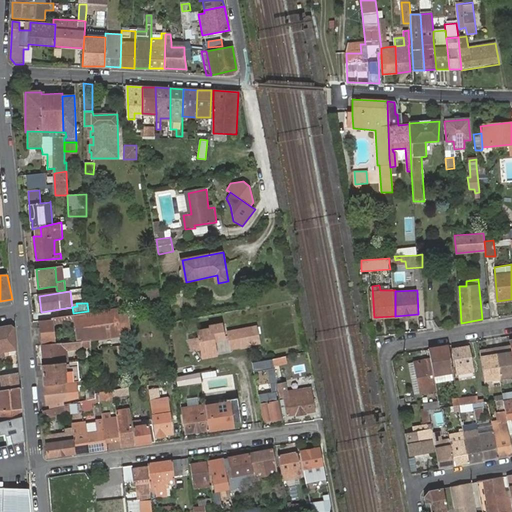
[(121,337),(118,307),(88,311),(73,313),(74,320),(77,341),(81,340),(90,339),(90,341),(93,340),(121,337)]
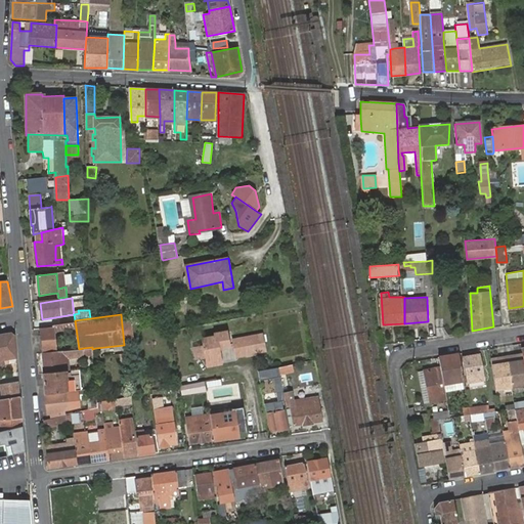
[(52,326),(39,329),(42,353),(56,351),(53,331),(76,328),(75,320),(52,324),(52,326)]
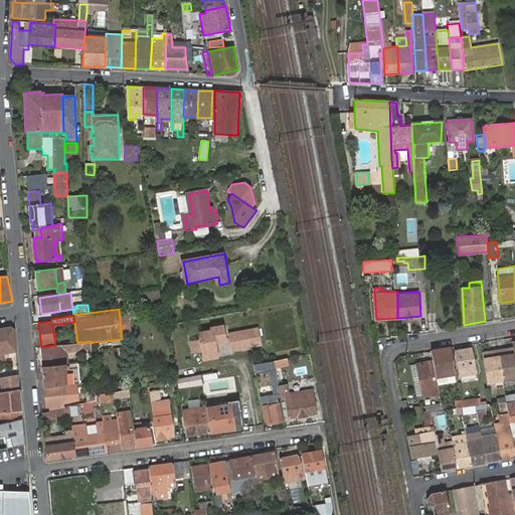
[(131,335),(128,316),(120,317),(122,336),(131,335)]
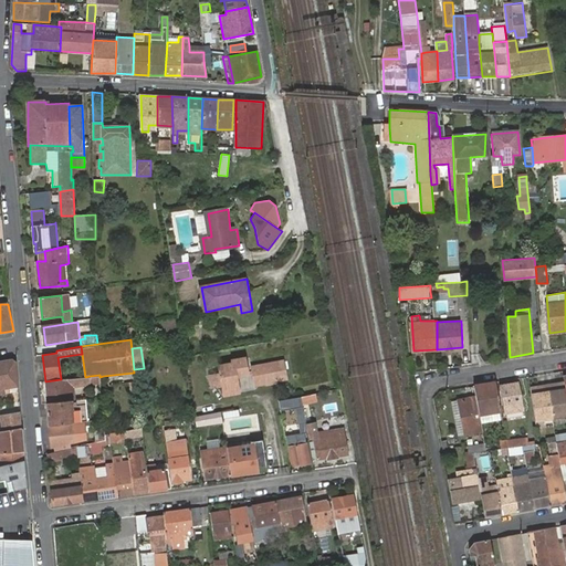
[(247,374),(244,358),(231,360),(232,363),(230,364),(224,364),(218,366),(218,368),(219,374),(208,376),(210,386),(221,385),(222,392),(237,390),(234,376),(247,374)]
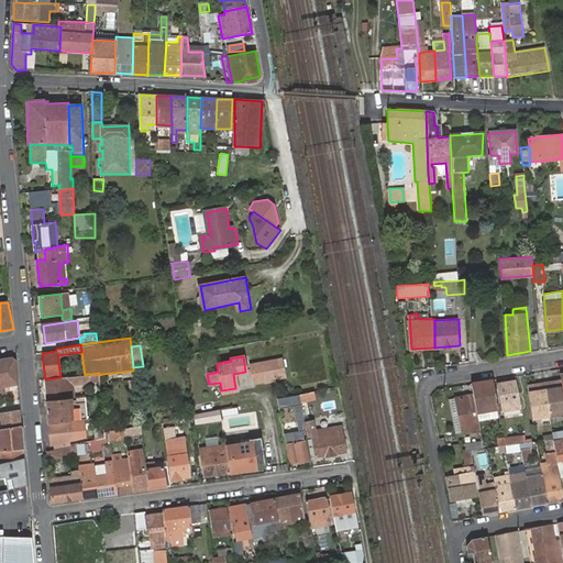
[(12,357),(0,359),(0,395),(4,395),(3,386),(18,384),(15,360),(12,357)]
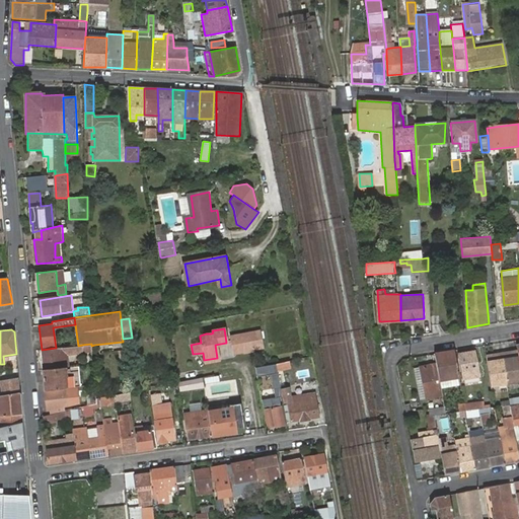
[(261,329),(230,335),(233,352),(264,347),(261,329)]
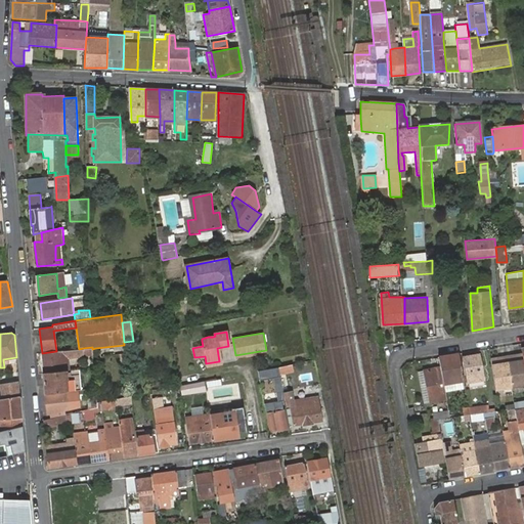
[(83,355),(93,354),(92,349),(92,347),(83,348),(83,355)]
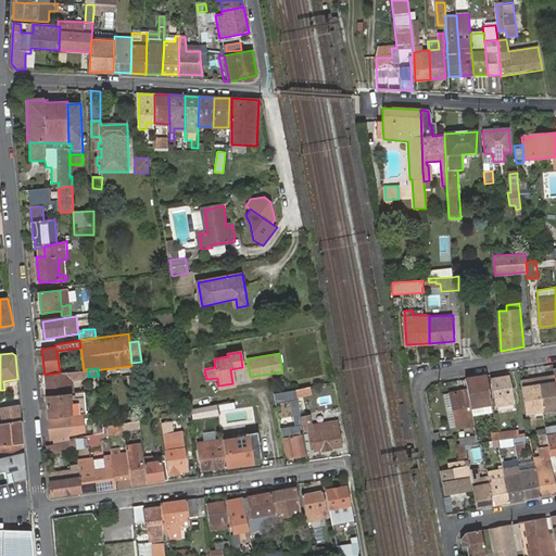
[(72,379),(88,377),(88,369),(84,370),(60,373),(45,375),(47,396),(73,393),(72,379)]
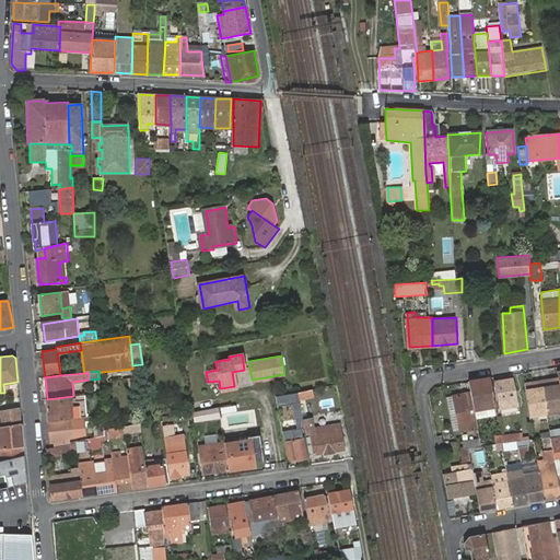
[(490,378),(468,382),(470,393),(474,409),(496,406),(490,378)]
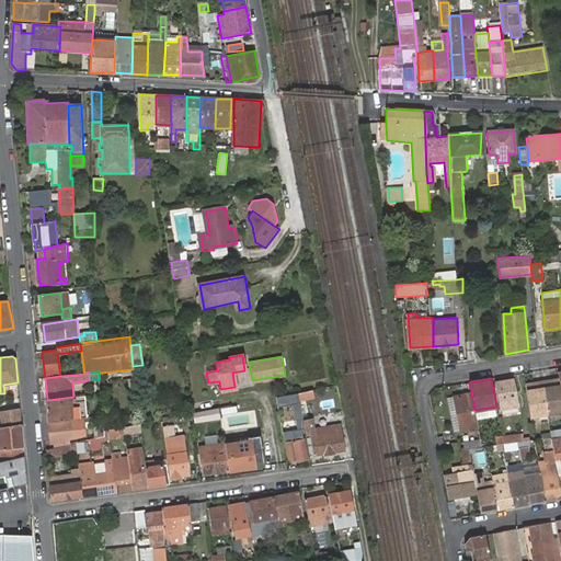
[(514,402),(515,408),(519,407),(515,379),(495,382),(500,410),(504,409),(503,403),(514,402)]
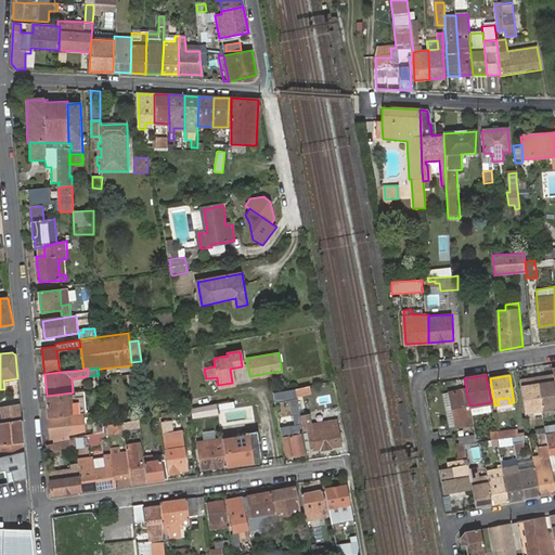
[(543,379),(537,381),(541,410),(554,407),(554,390),(552,375),(543,377),(543,379)]
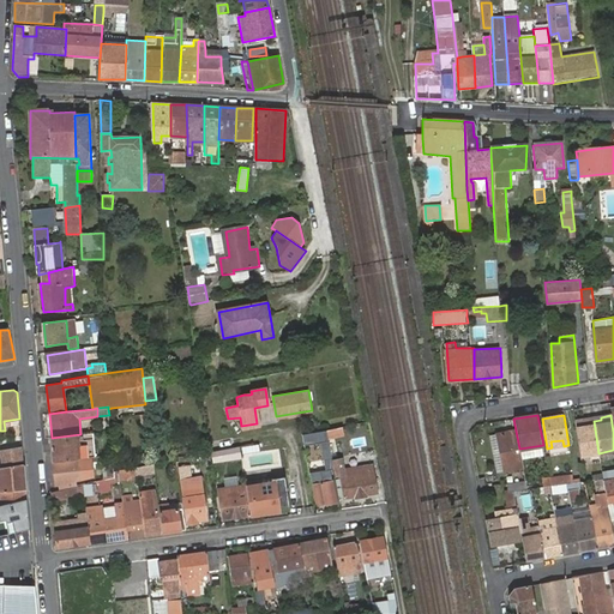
[(585,420),(576,421),(581,456),(599,453),(594,421),(585,423),(585,420)]
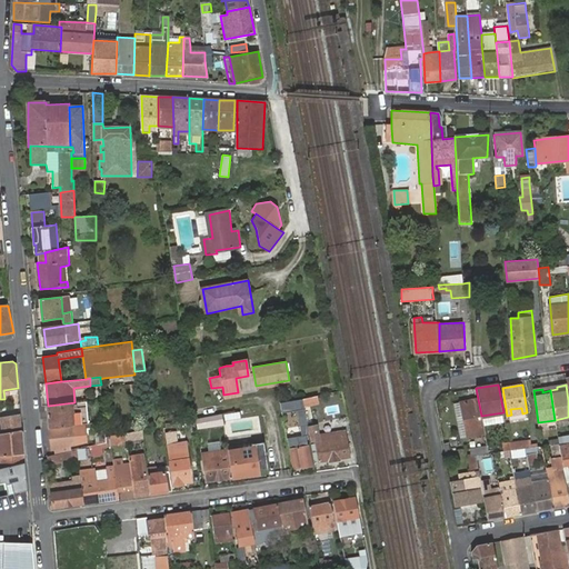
[(305,410),(302,398),(280,402),(282,413),(305,410)]
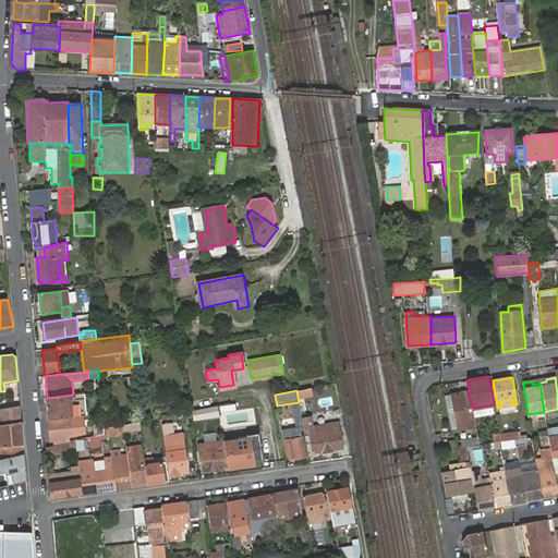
[(472,408),(469,391),(451,393),(458,427),(475,424),(472,408)]
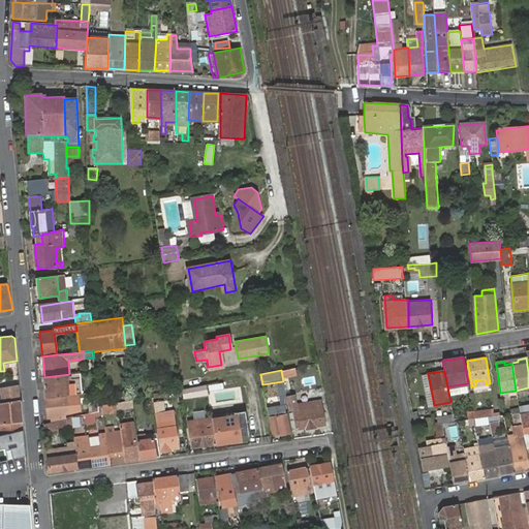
[(44,377),(47,398),(73,395),(79,394),(82,393),(81,373),(69,374),(44,377)]
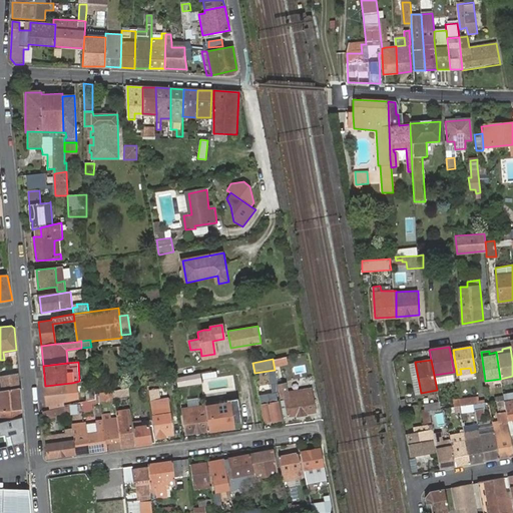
[(421,393),(415,362),(409,364),(416,394),(421,393)]
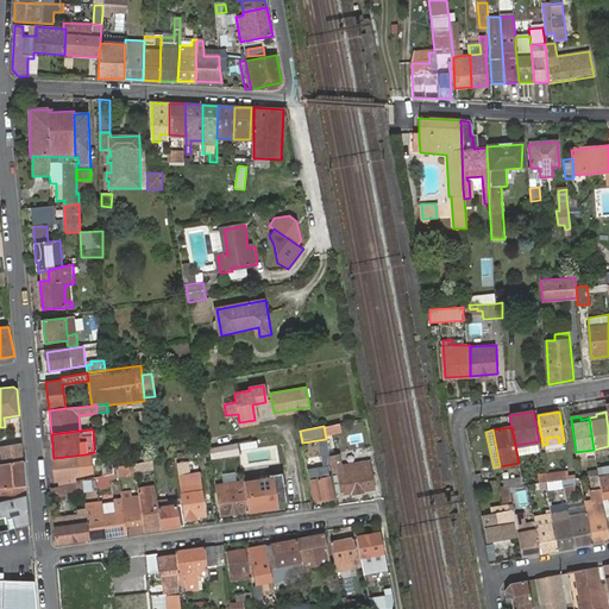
[(238,443),(223,445),(224,456),(239,453),(239,451),(238,443)]
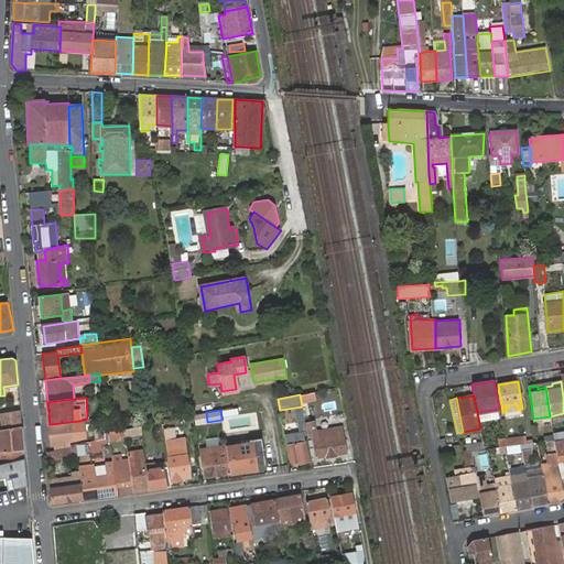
[(6,422),(22,419),(21,411),(4,413),(6,422)]
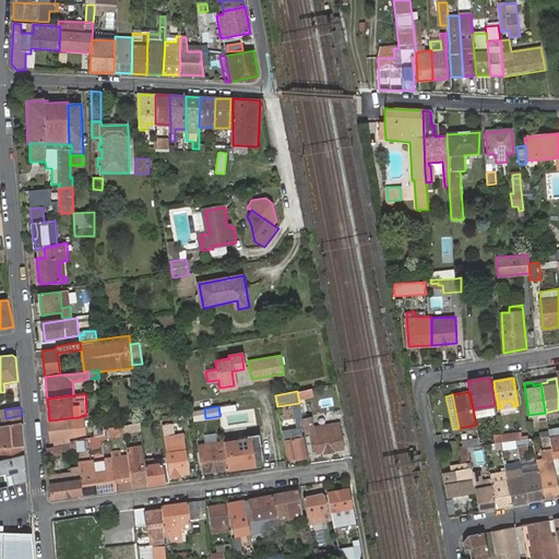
[(204,408),(191,412),(193,420),(205,418),(204,408)]
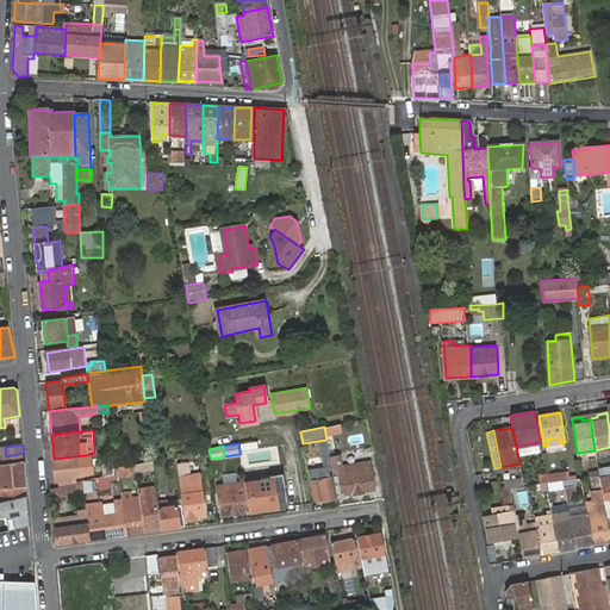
[(56,483),(58,481),(76,478),(86,475),(93,474),(91,461),(85,462),(85,455),(54,459),(56,483)]
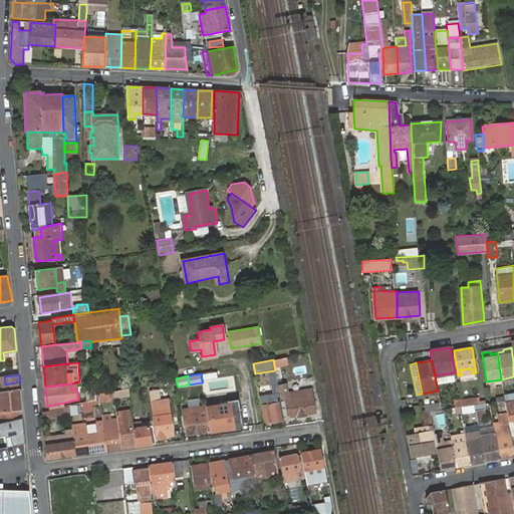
[(279,384),(282,399),(289,398),(285,383),(279,384)]
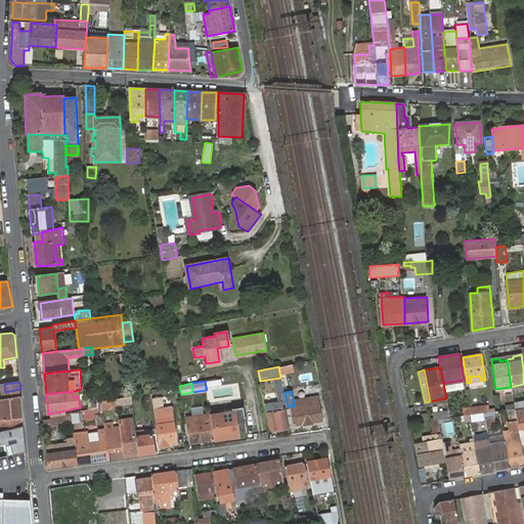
[(0,411),(2,431),(24,426),(20,396),(0,399),(0,411)]
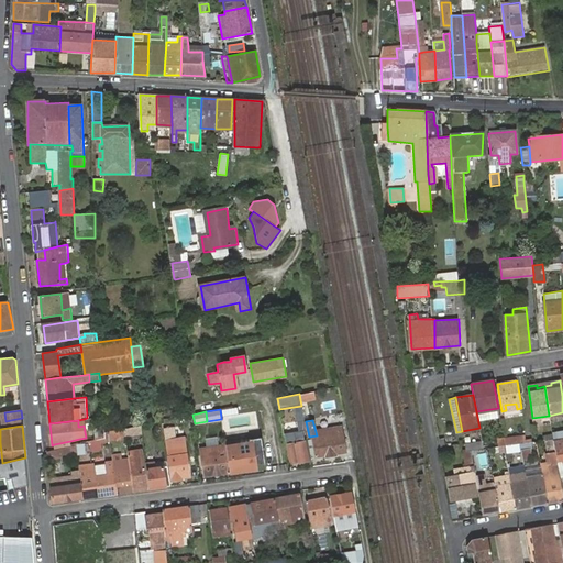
[(142,433),(141,426),(124,428),(125,435),(142,433)]
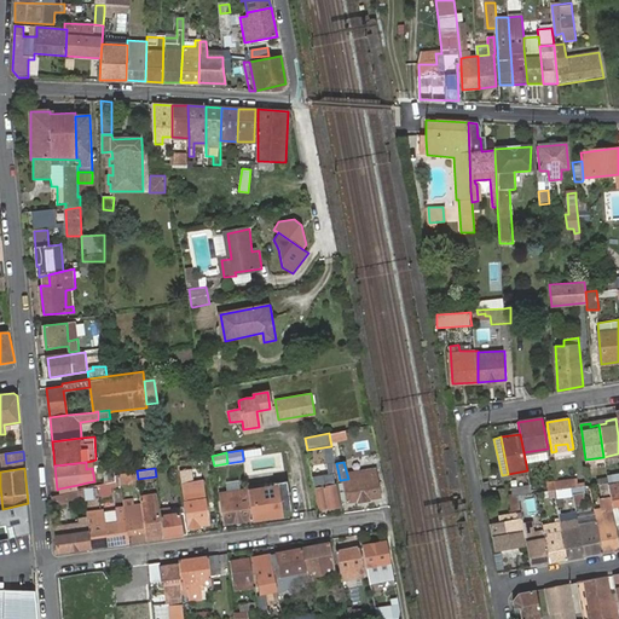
[(138,479),(137,470),(127,473),(129,482),(138,481),(138,479)]
